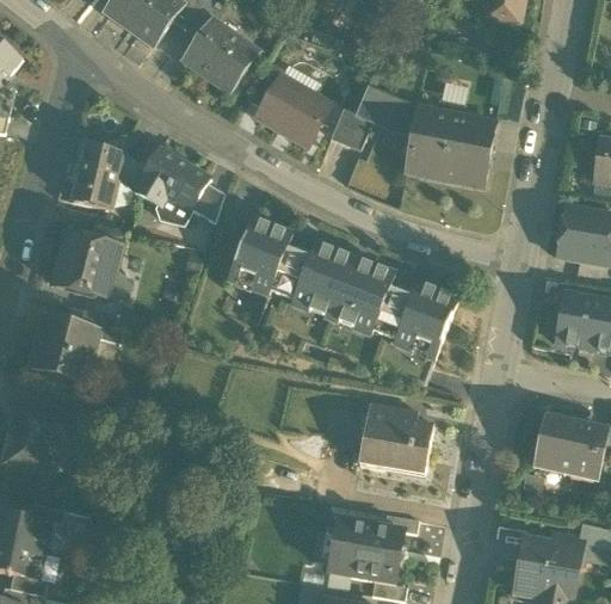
[(115,0),(107,11),(110,12),(112,7),(131,20),(129,25),(153,42),(171,17),(181,1),(180,0),(115,0)]
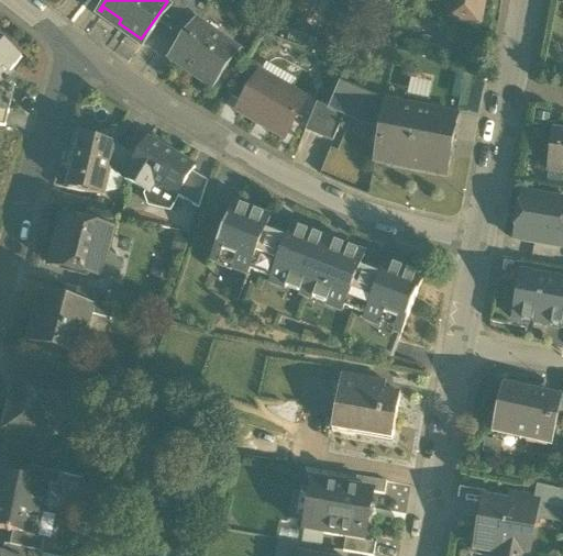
[(157,15),(170,25),(189,0),(166,0),(167,1),(157,15)]
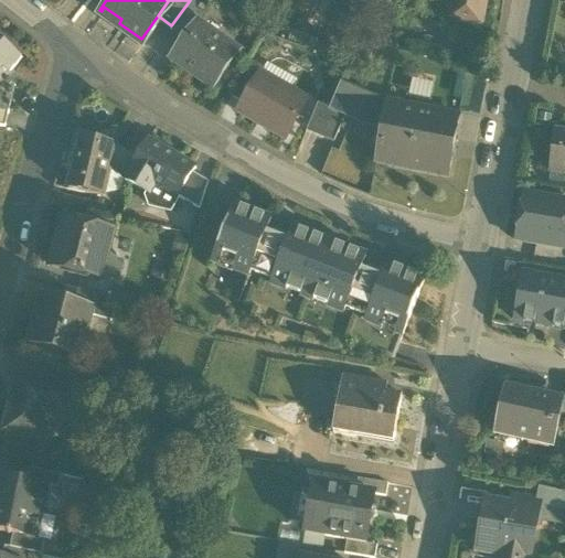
[(208,9),(194,0),(190,0),(171,25),(183,33),(195,15),(200,19),(208,9)]
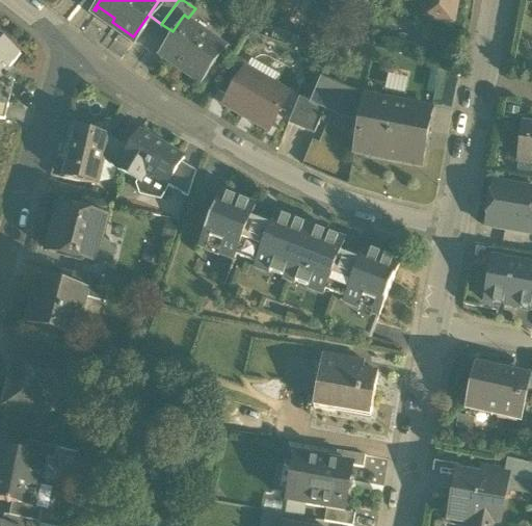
[(429,18),(446,20),(446,17),(452,18),(455,0),(425,0),(424,12),(429,14),(429,18)]
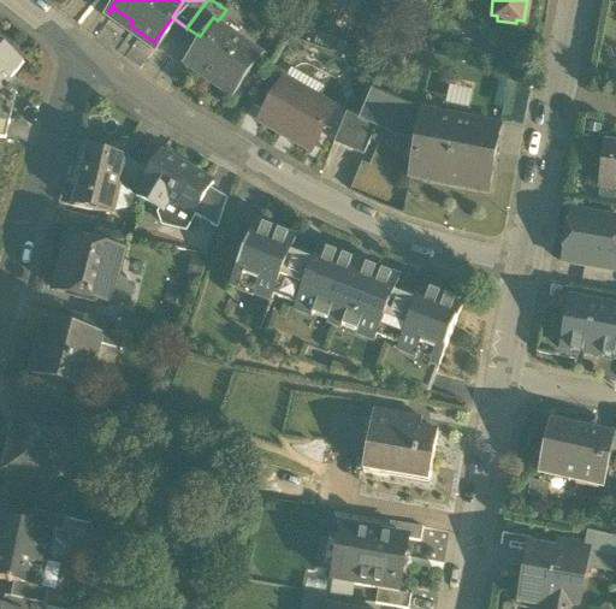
[(113,7),(111,12),(130,25),(132,21),(113,7)]
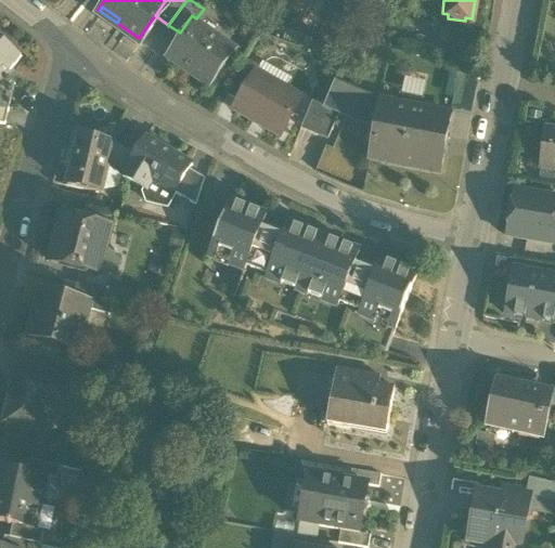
[(190,73),(206,83),(234,41),(218,30),(216,33),(196,18),(192,15),(180,33),(183,35),(170,52),(193,68),(190,73)]
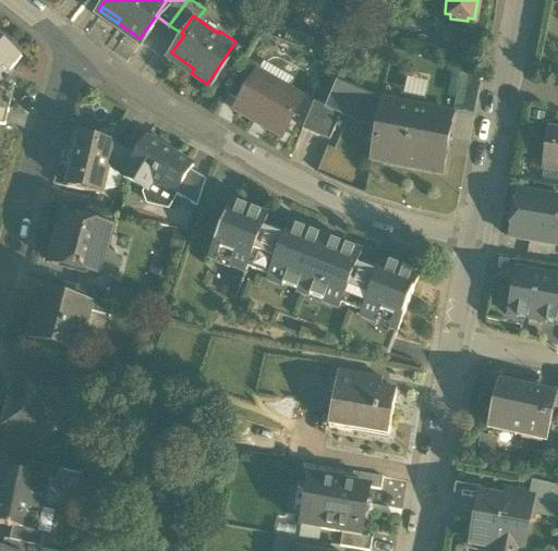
[(0,103),(8,106),(14,78),(4,71),(21,51),(0,34),(0,103)]
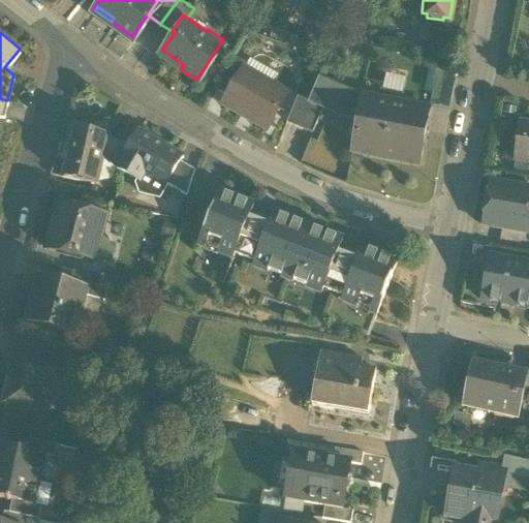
[(159,54),(181,69),(184,65),(162,50),(159,54)]
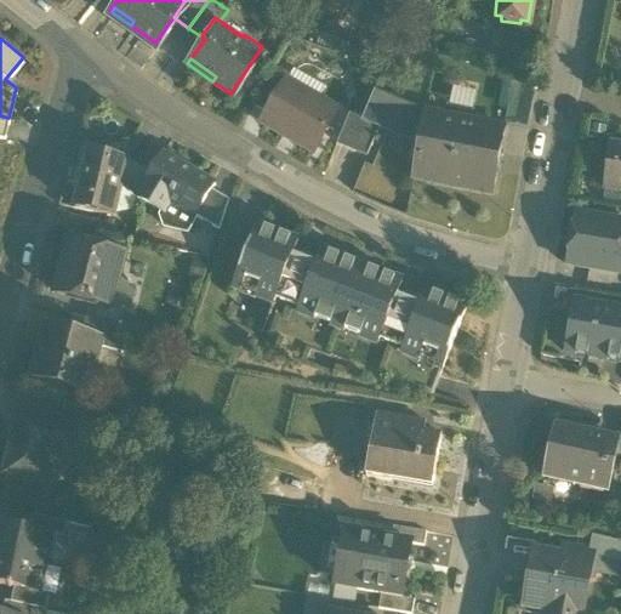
[(252,101),(267,109),(286,75),(286,77),(289,72),(274,63),(252,101)]
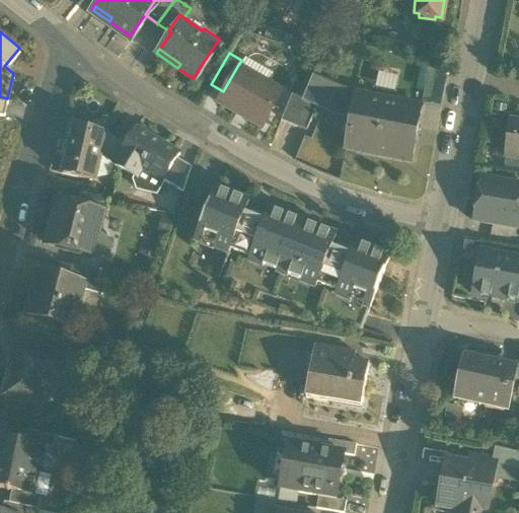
[(239,64),(267,79),(273,68),(245,53),(241,60),(239,64)]
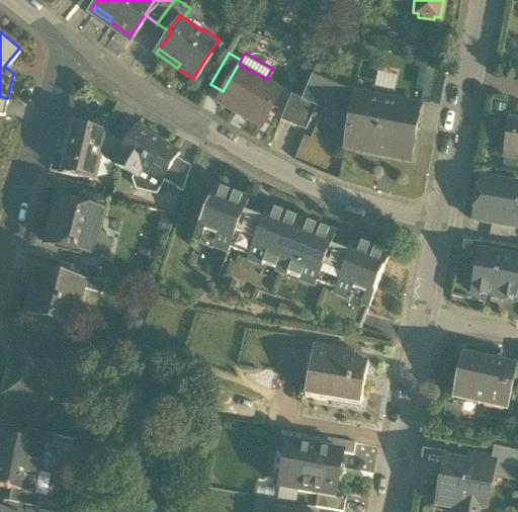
[(420,62),(415,87),(423,88),(427,64),(420,62)]
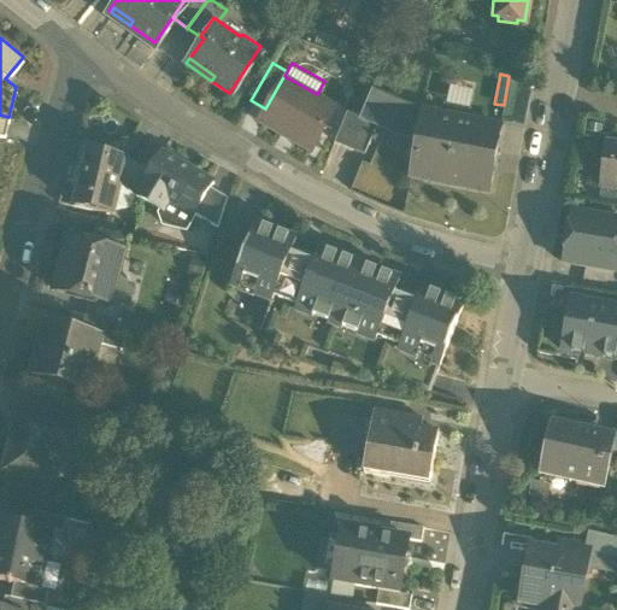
[(260,117),(311,146),(325,122),(322,119),(331,103),(317,94),(285,76),(285,75),(265,109),(260,117)]
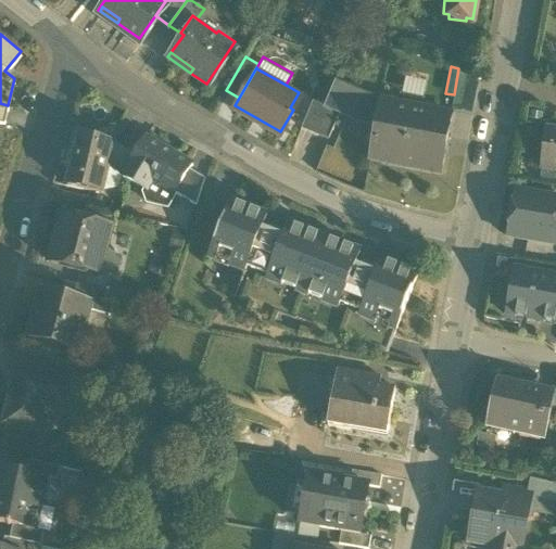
[(416,91),(419,76),(404,73),(401,88),(416,91)]
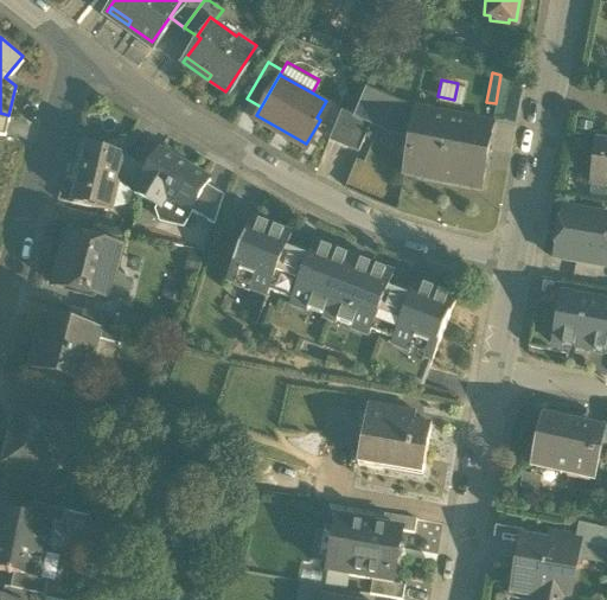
[(409,135),(409,132),(414,106),(365,87),(355,112),(353,113),(371,120),(409,135)]
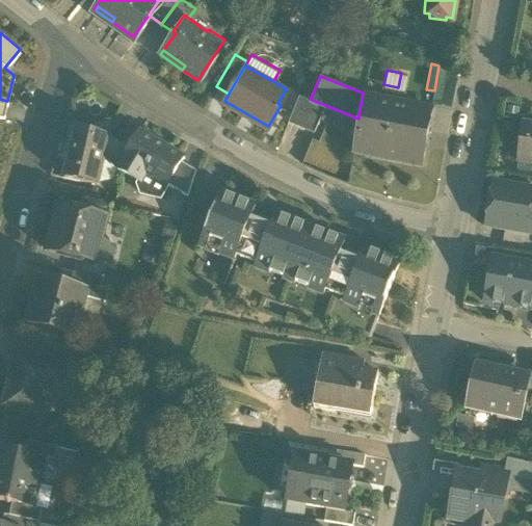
[(431,106),(363,93),(358,115),(367,117),(360,151),(421,162),(431,106)]
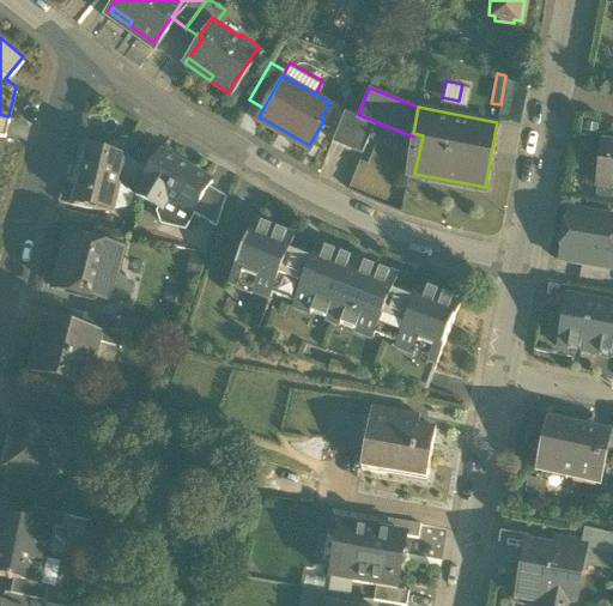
[(332,137),(363,150),(375,121),(357,114),(358,113),(345,108),(332,137)]
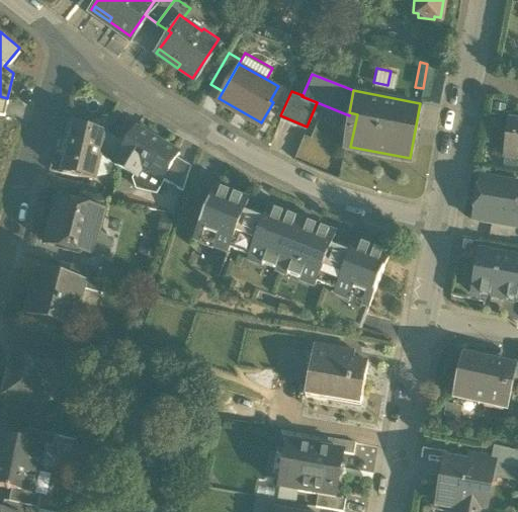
[(349,112),(349,115),(343,145),(350,147),(357,114),(349,112)]
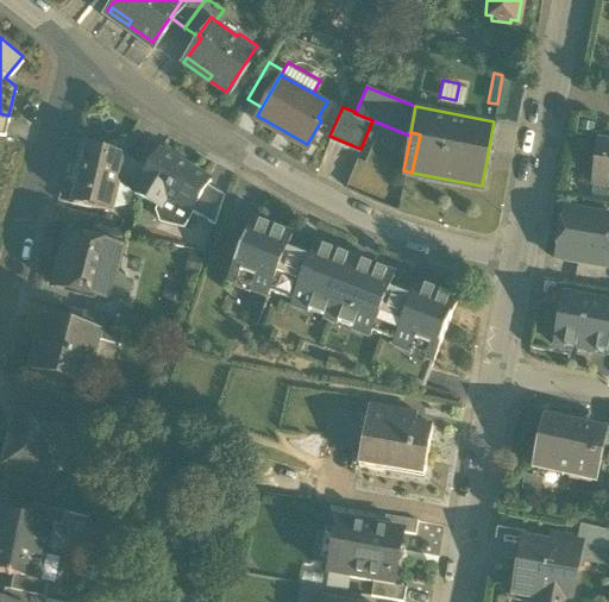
[(608,136),(597,136),(591,180),(594,181),(595,173),(608,174),(608,136)]
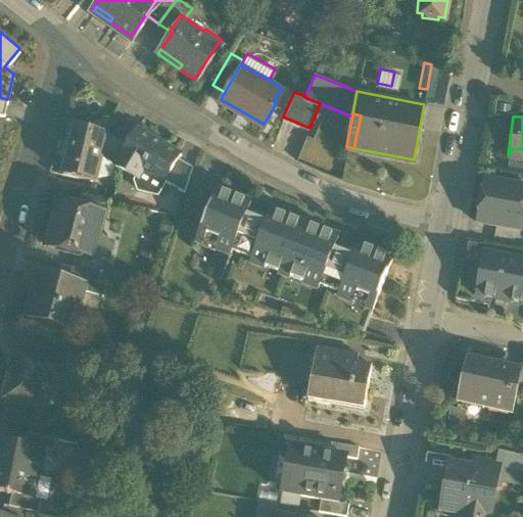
[(63,171),(95,177),(100,153),(105,130),(105,129),(74,122),(63,171)]
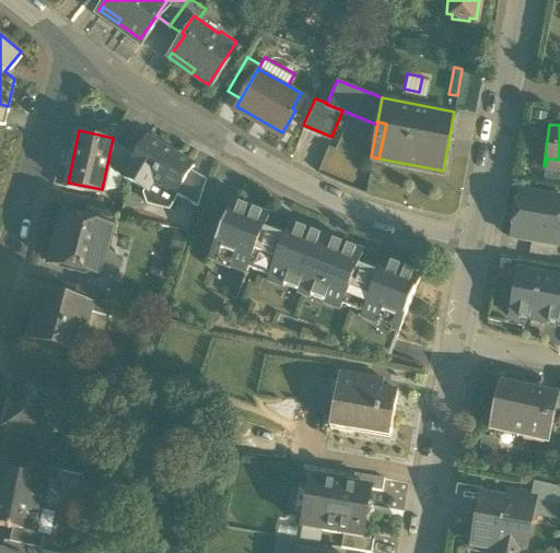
[(168,204),(176,192),(176,191),(190,167),(194,162),(148,134),(140,145),(136,153),(124,173),(123,174),(131,179),(147,188),(146,190),(148,195),(149,200),(168,204)]
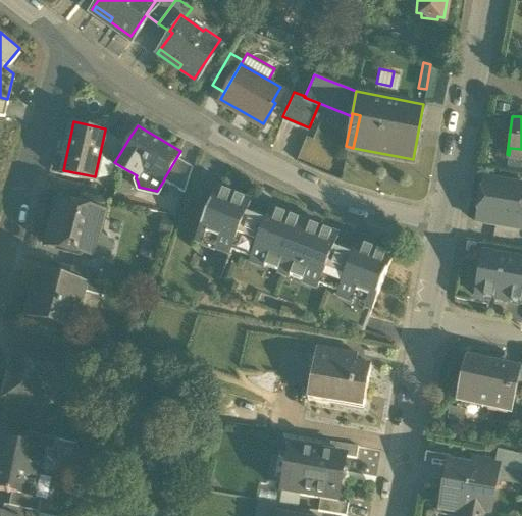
[(100,153),(115,161),(126,143),(105,130),(100,153)]
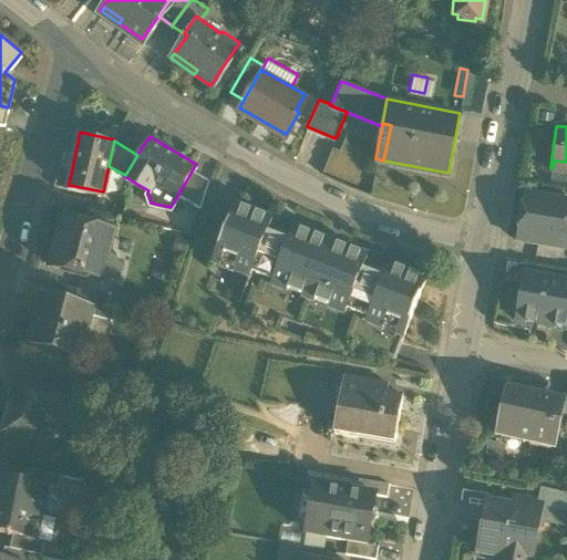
[(193,169),(178,194),(200,206),(209,178),(193,169)]
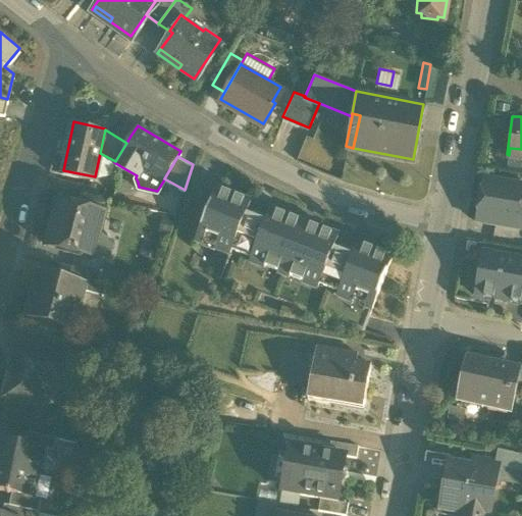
[(476,220),(520,227),(521,217),(521,182),(483,175),(476,220)]
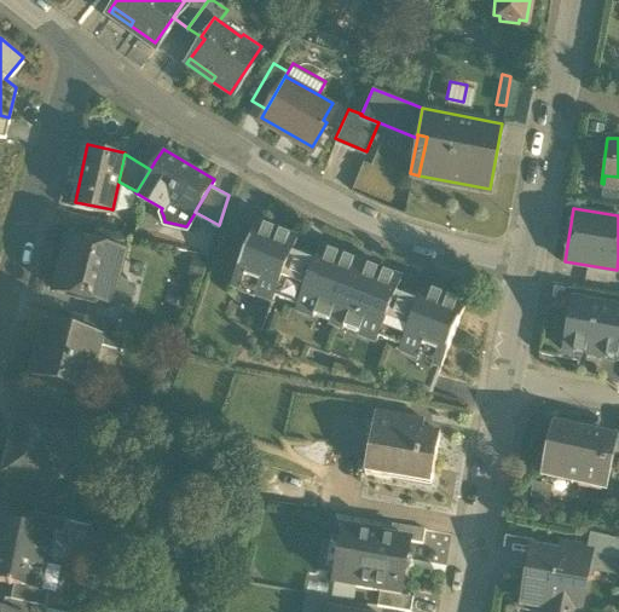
[(61,259),(63,259),(65,260),(71,236),(75,237),(79,223),(70,220),(61,259)]
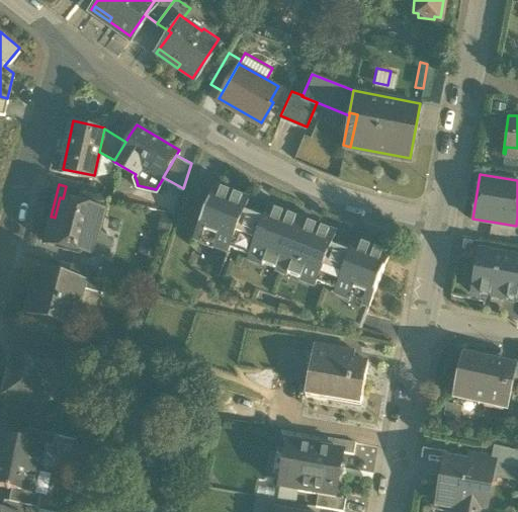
[(362,303),(369,306),(390,253),(355,240),(350,252),(331,245),(336,232),(268,205),(263,219),(244,210),(249,198),(214,184),(194,238),(200,240),(202,236),(216,241),(213,245),(227,250),(229,251),(230,247),(249,255),(248,258),(263,264),(264,260),(277,264),(275,269),(287,274),(289,269),(303,274),(300,278),(316,284),(317,281),(336,288),(335,292),(349,297),(351,293),(364,299),(362,303)]
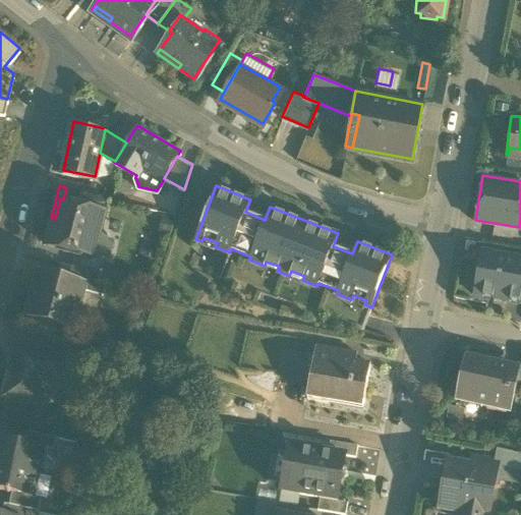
[(63,199),(101,209),(104,196),(66,187),(63,199)]
